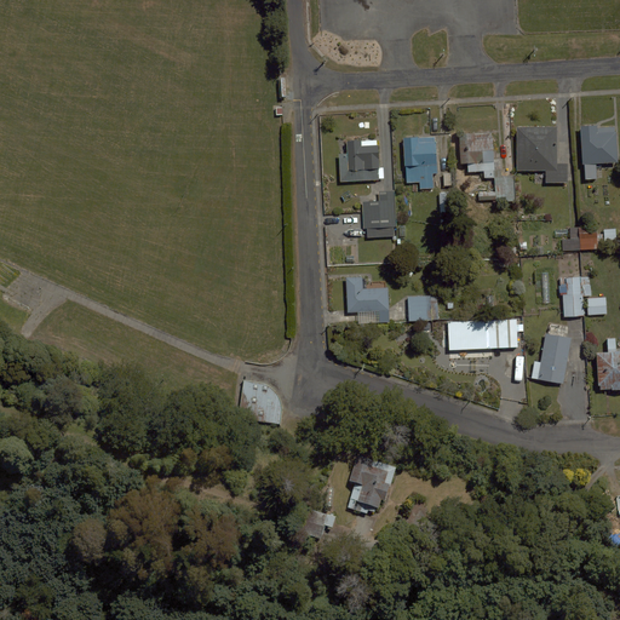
[(597,164),(618,162),(616,127),(580,128),(583,179),(598,178),(597,164)]
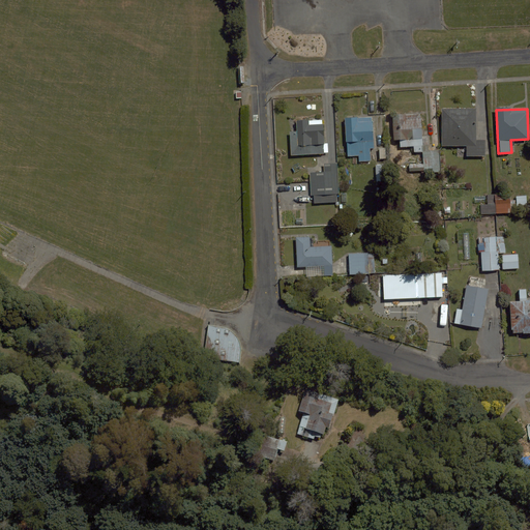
[(466,145),(466,158),(486,158),(486,140),(474,140),(474,111),(441,111),(441,145),(466,145)]
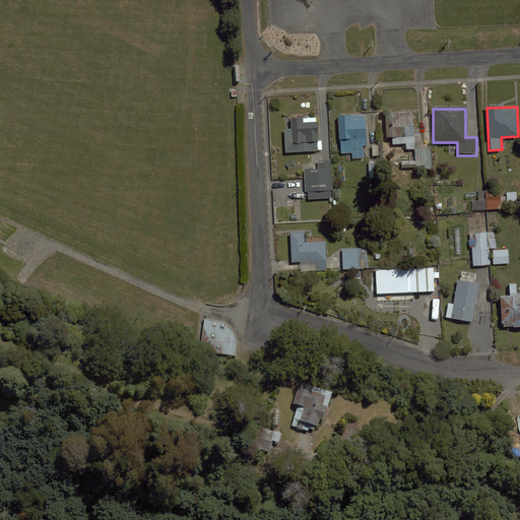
[(386,113),(386,137),(392,137),(392,144),(404,144),(404,149),(414,149),(413,113),(386,113)]
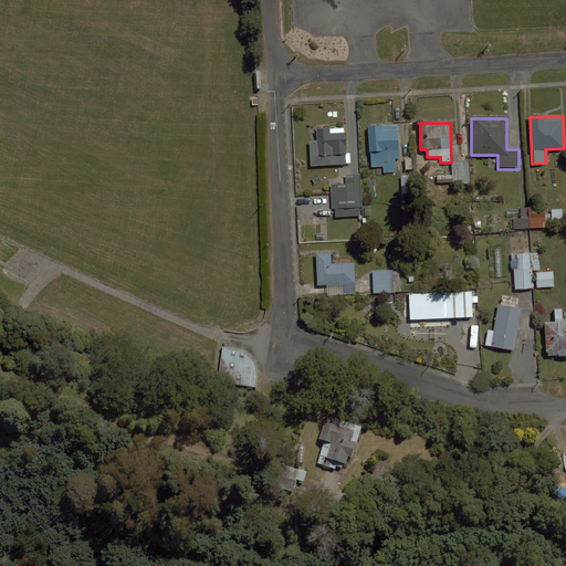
[(396,152),(399,152),(397,124),(367,126),(369,167),(381,166),(383,174),(397,173),(396,152)]
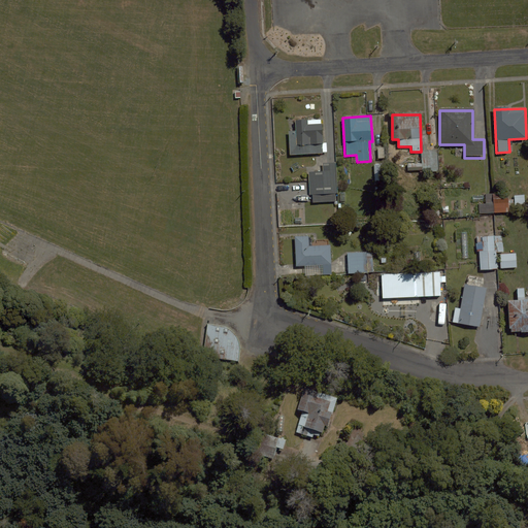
[(327,144),(322,144),(322,120),(296,120),(296,130),(289,130),(290,155),(323,154),(328,154),(327,144)]
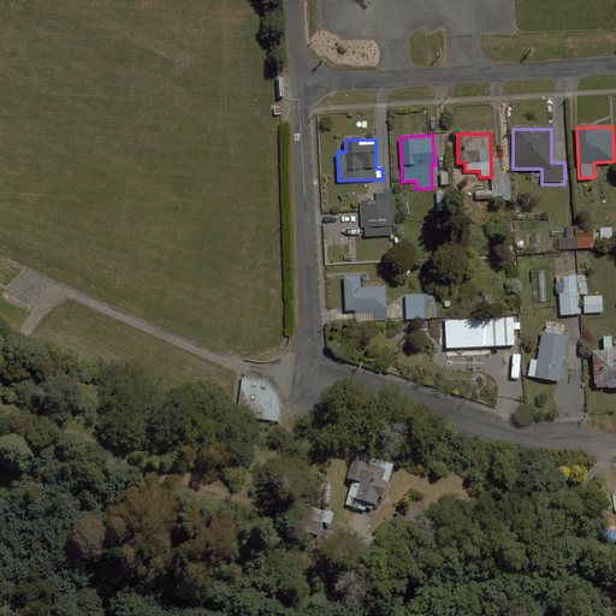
[(492,176),(492,189),(475,190),(475,200),(492,200),(492,201),(509,201),(508,176),(492,176)]
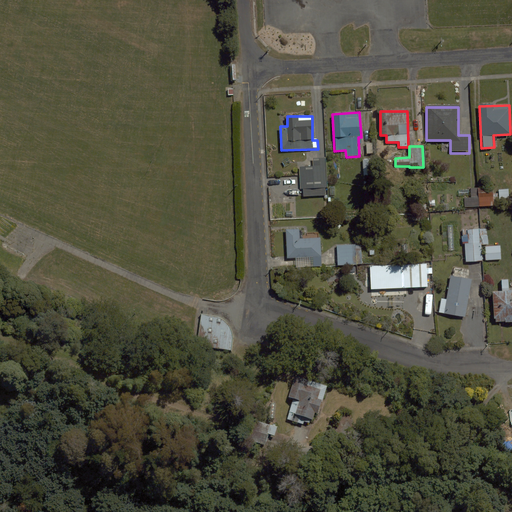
[(311,168),(300,168),(300,195),(326,195),(325,163),(311,163),(311,168)]
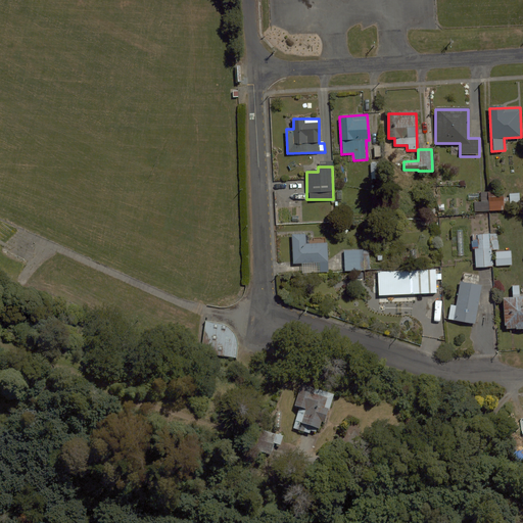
[(519,193),(509,193),(509,204),(519,204),(519,193)]
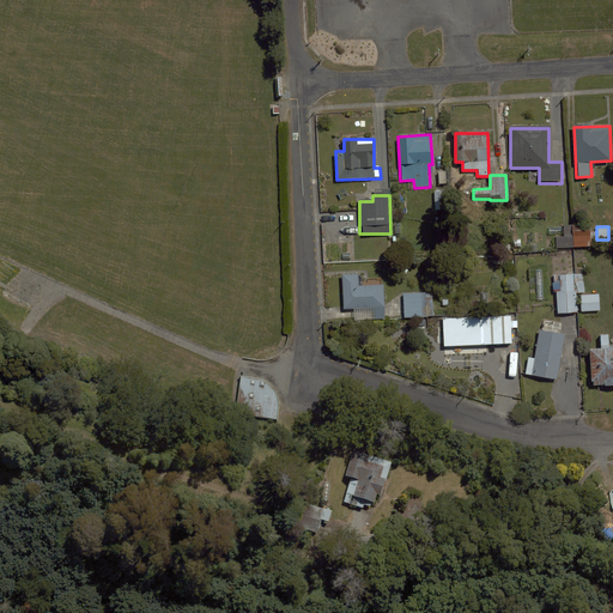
[(593,229),(563,230),(563,237),(556,237),(556,248),(594,247),(593,229)]
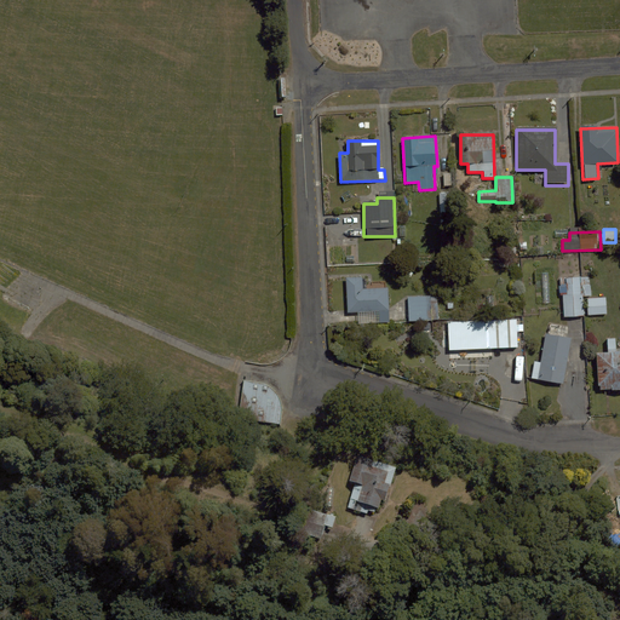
[(362,287),(362,275),(346,275),(346,311),(359,310),(359,321),(391,321),(390,286),(362,287)]
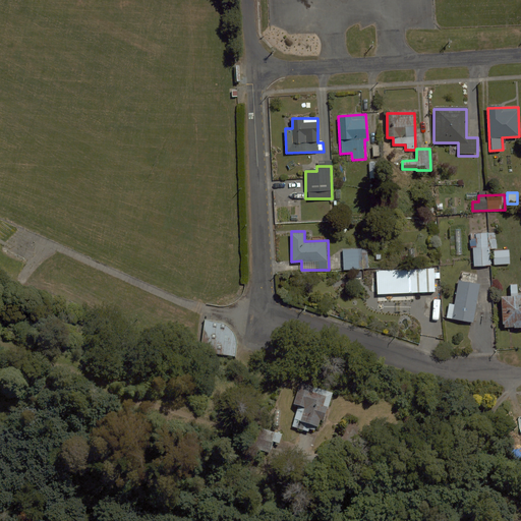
[(470,234),(470,243),(472,242),(473,268),(490,268),(489,248),(496,248),(496,233),(470,234)]
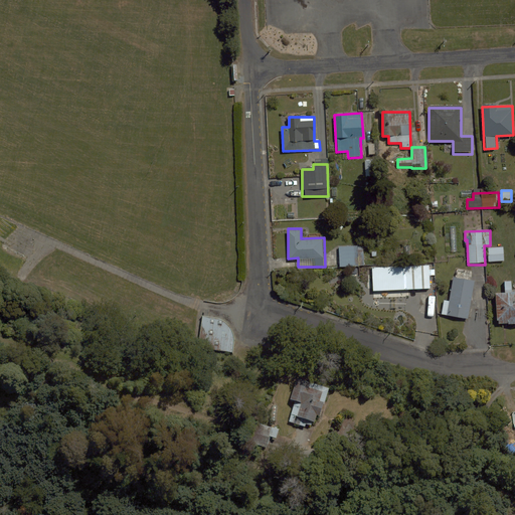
[(358,243),(338,244),(339,268),(358,267),(358,243)]
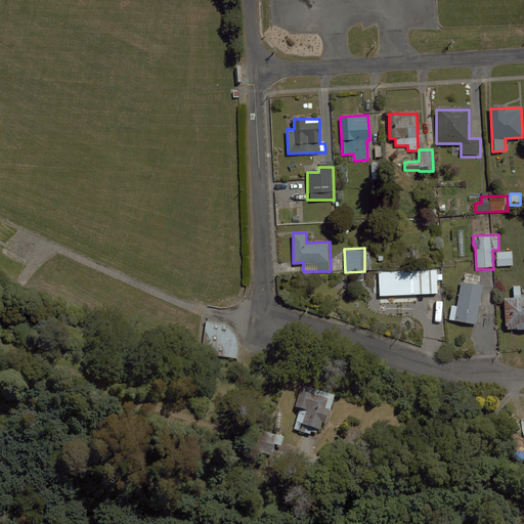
[(512,252),(494,252),(495,267),(512,267),(512,252)]
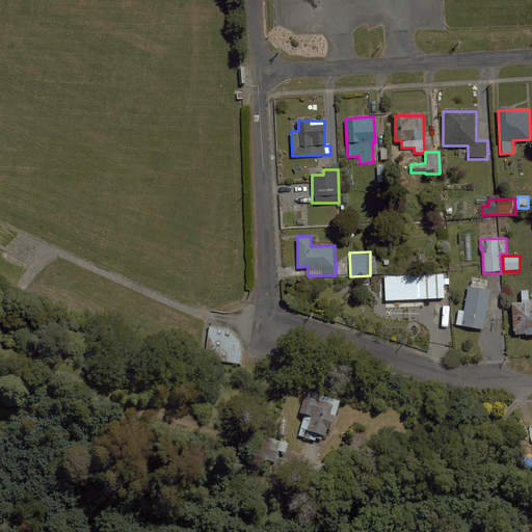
[(490,291),(469,287),(463,311),(458,309),(455,324),(483,330),(490,291)]
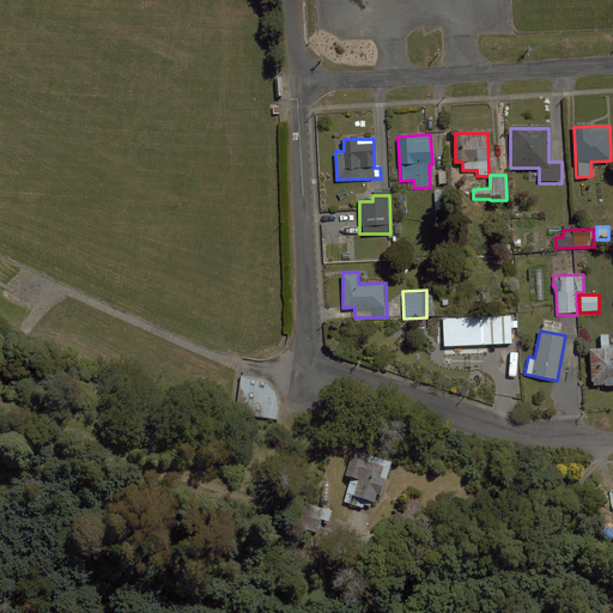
[(600,333),(600,347),(588,347),(589,387),(612,386),(612,346),(607,347),(607,333),(600,333)]
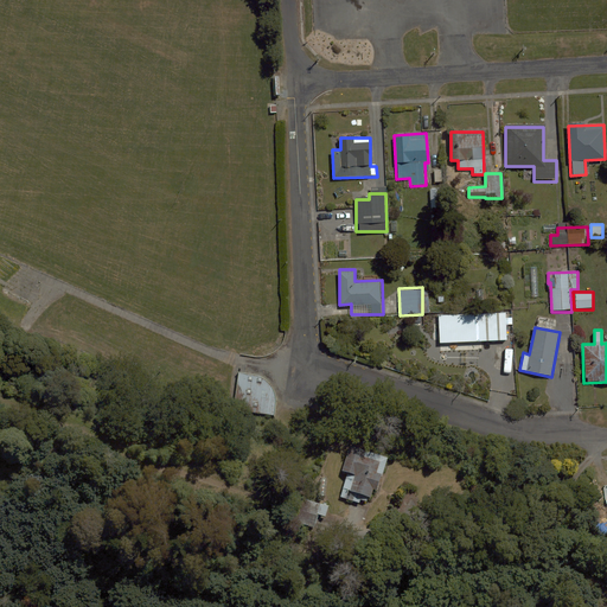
[(246,391),(227,387),(218,425),(260,434),(266,413),(260,401),(246,391)]
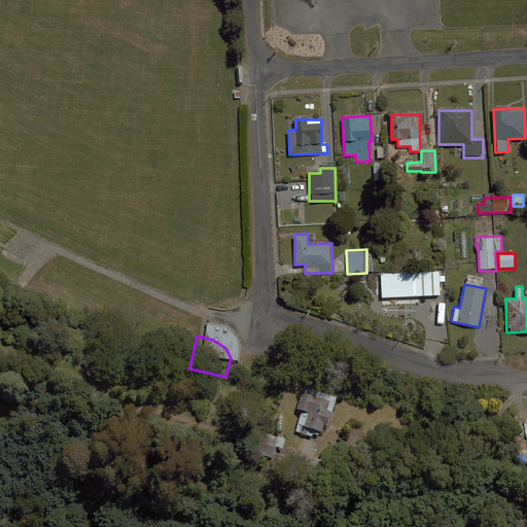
[(323,421),(331,423),(338,398),(304,389),(297,412),(302,413),(296,432),(318,438),(323,421)]
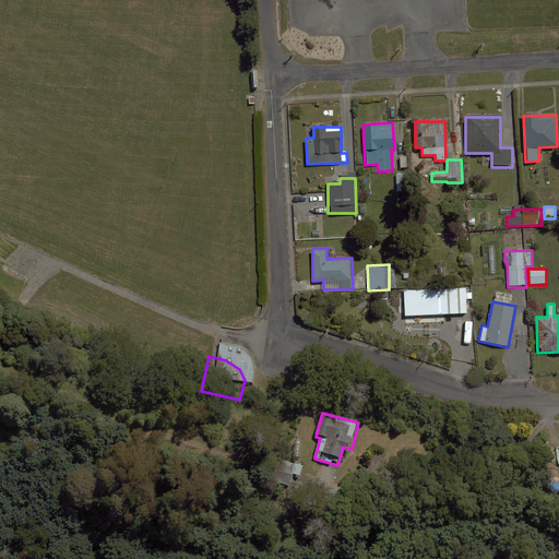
[(294,474),(299,476),(304,466),(275,456),(268,477),(289,486),(294,474)]
